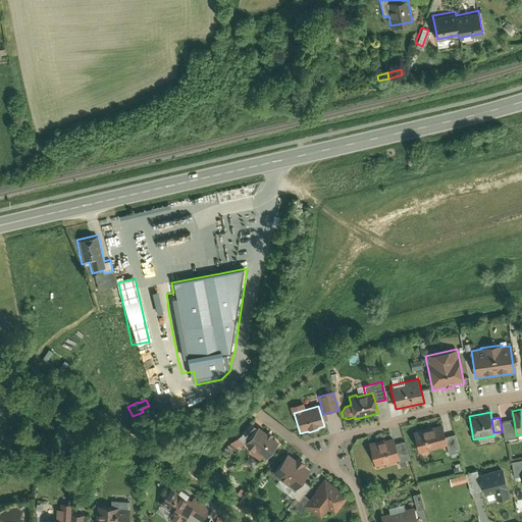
[(514,421),(501,423),(502,431),(504,441),(517,438),(516,435),(514,421)]
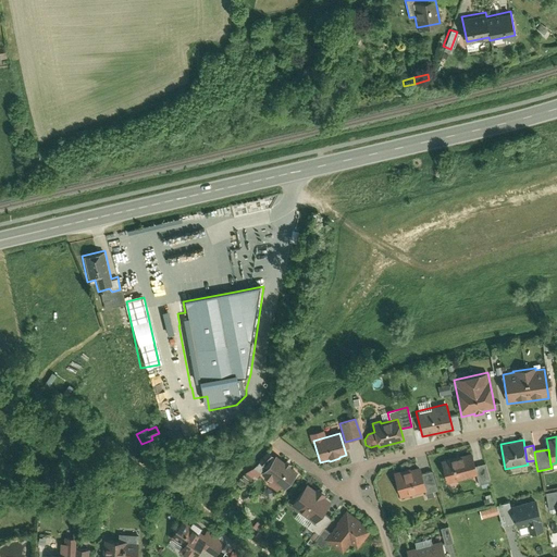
[(260,475),(273,459),(264,452),(251,469),(260,475)]
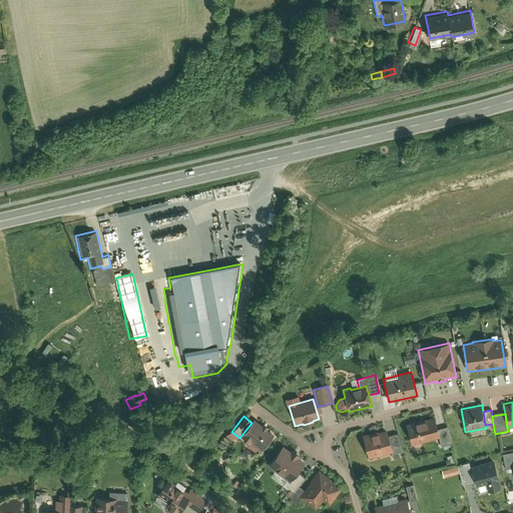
[(434,417),(405,425),(411,446),(440,438),(437,430),(434,417)]
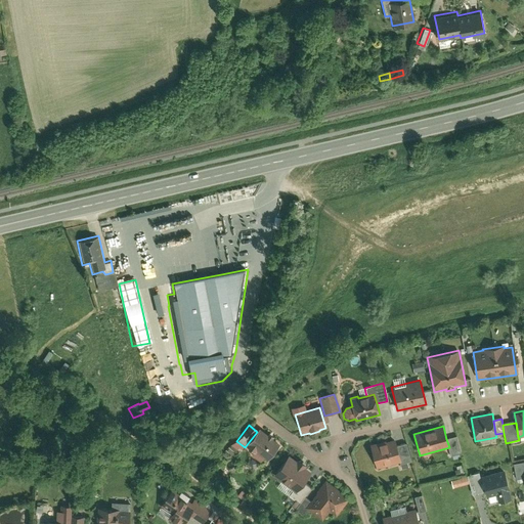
[(266,435),(259,430),(257,432),(245,447),(243,449),(250,455),(250,460),(256,465),(260,463),(262,465),(278,445),(272,440),(273,439),(267,434),(266,435)]
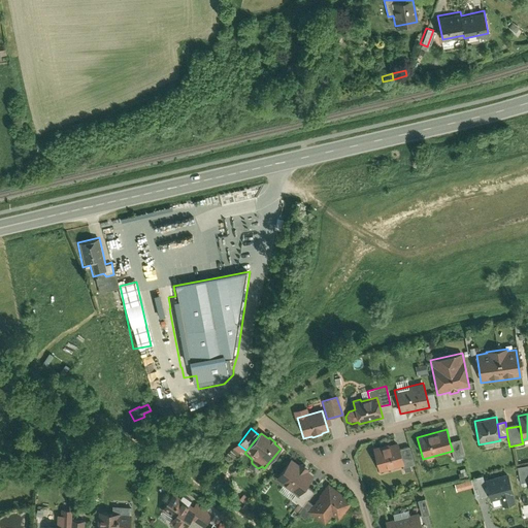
[(450,442),(453,451),(455,461),(464,458),(459,439),(450,442)]
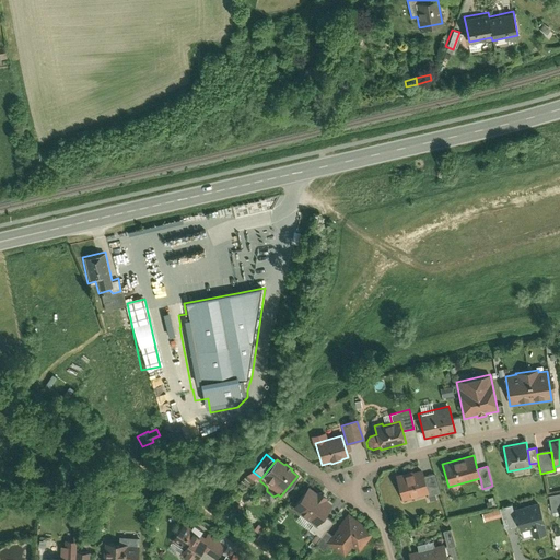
[(395,476),(401,501),(429,494),(423,477),(421,469),(395,476)]
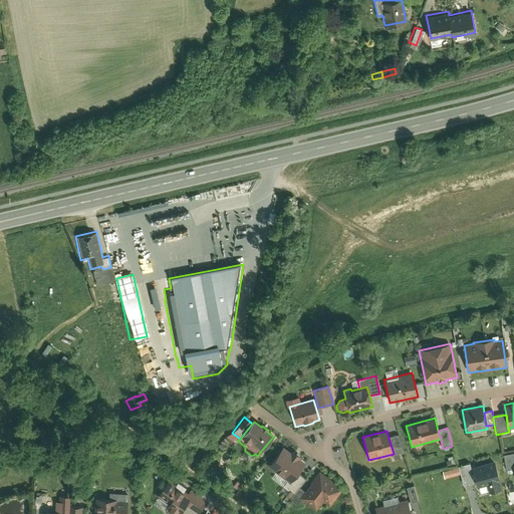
[(389,438),(394,454),(394,455),(402,453),(398,436),(389,438)]
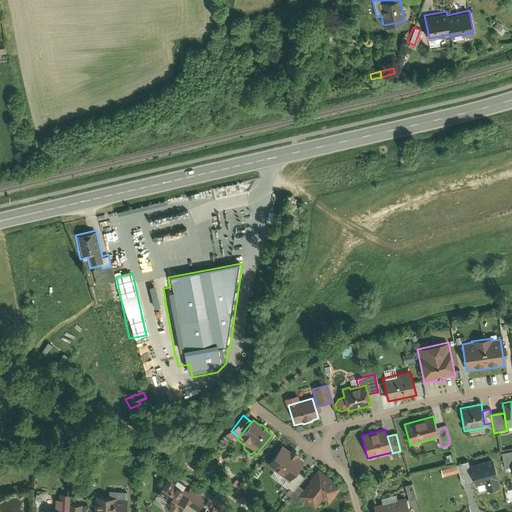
[(295,472),(302,462),(297,458),(299,457),(289,449),(288,451),(281,446),(265,466),(285,481),(287,483),(295,472)]
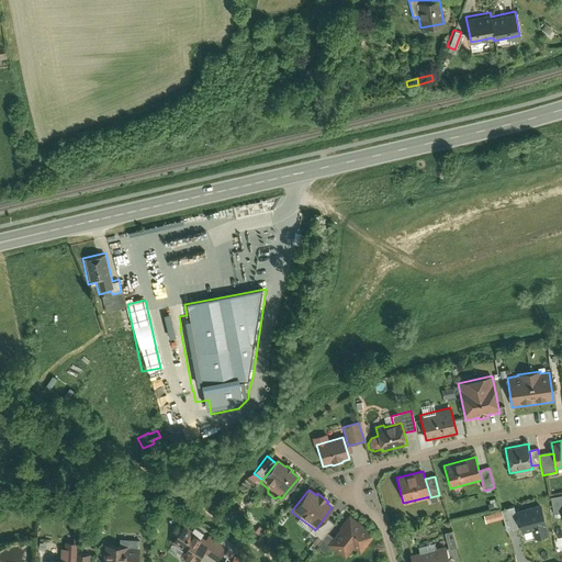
[(552,517),(561,515),(561,506),(561,505),(561,504),(561,495),(549,498),(552,517)]
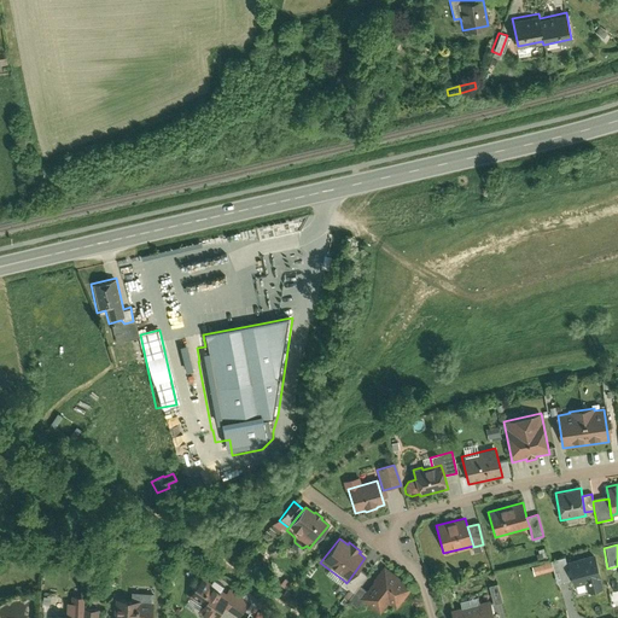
[(537,555),(535,555),(537,564),(547,560),(546,553),(543,553),(543,549),(536,551),(537,555)]
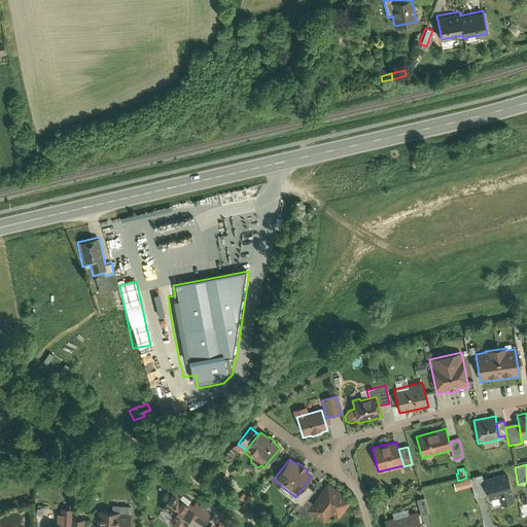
[(510,479),(485,484),(489,501),(498,499),(500,507),(514,504),(512,495),(514,495),(510,479)]
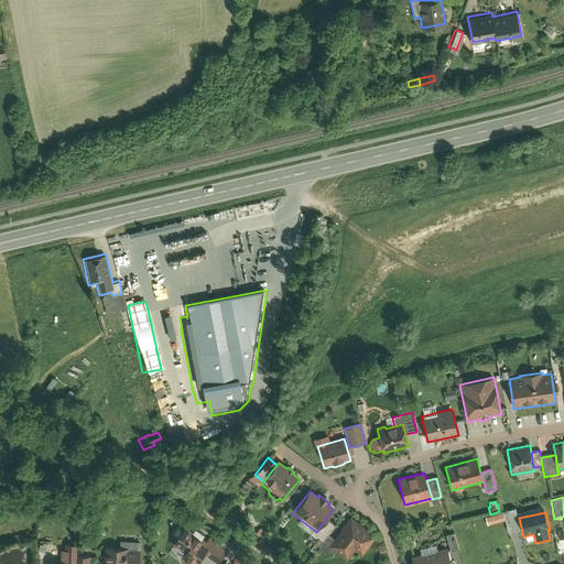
[(364,530),(349,519),(333,541),(327,548),(345,562),(354,551),(360,556),(372,540),(364,530)]
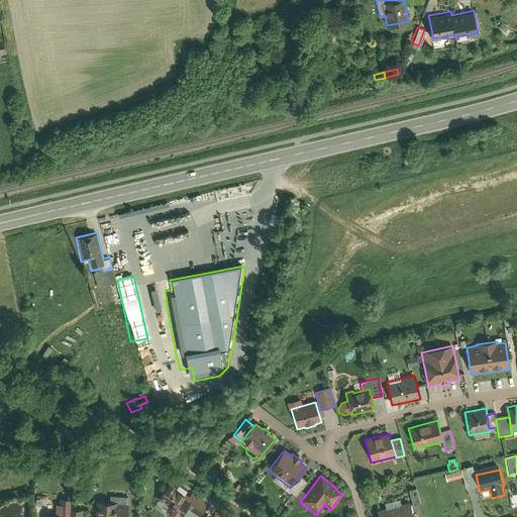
[(306,483),(298,477),(290,488),(288,486),(285,491),(290,495),(294,498),(300,492),(306,483)]
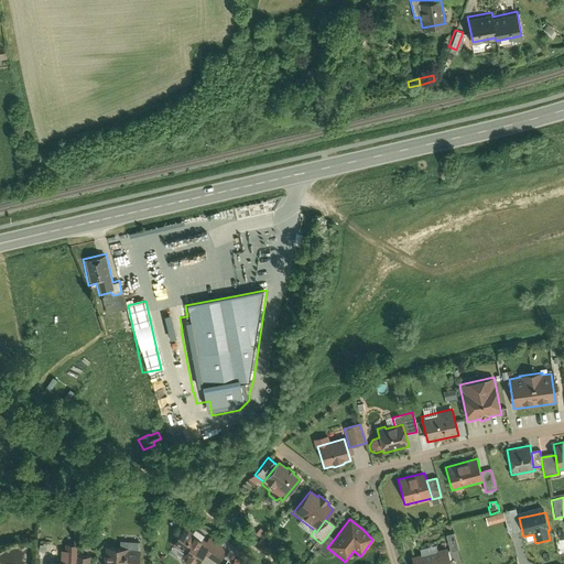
[(215,563),(216,563),(226,551),(208,538),(205,542),(184,528),(172,545),(184,554),(181,560),(186,563),(197,563),(204,555),(215,563)]
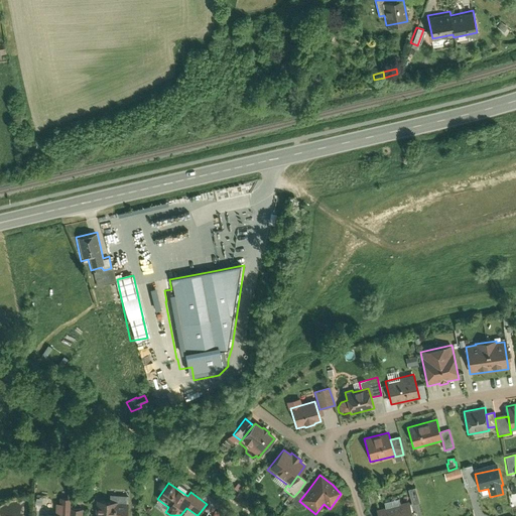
[(415,489),(408,491),(412,506),(419,504),(415,489)]
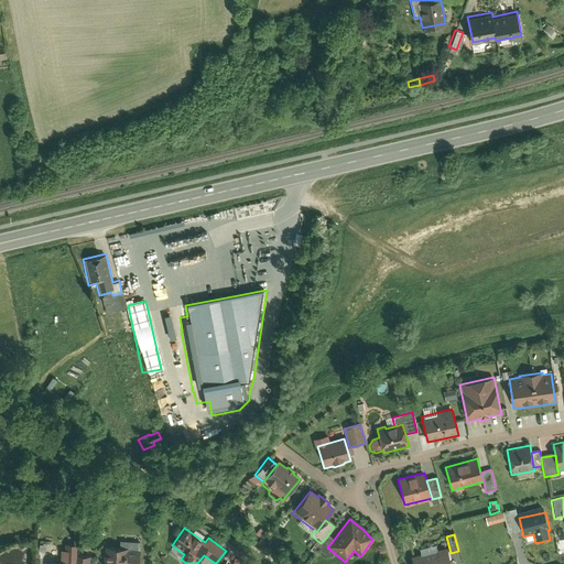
[(327,548),(333,541),(327,537),(321,543),(316,540),(312,546),(322,555),(327,548)]
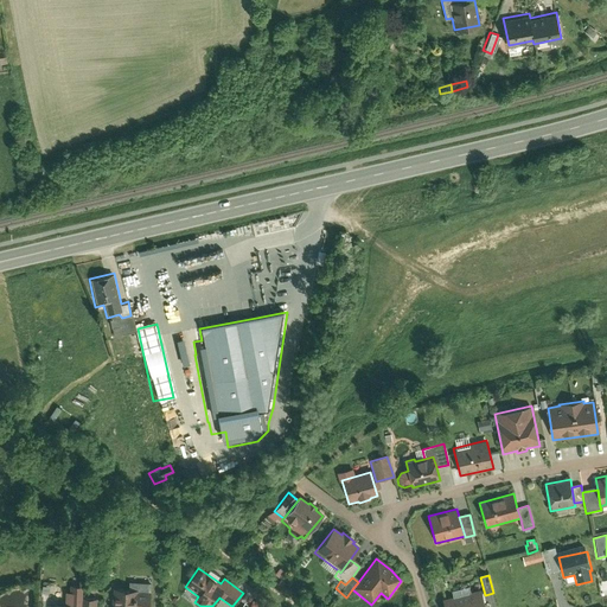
[(95,606),(96,600),(80,599),(81,588),(69,587),(68,594),(64,594),(63,606),(49,606),(48,606),(95,606)]
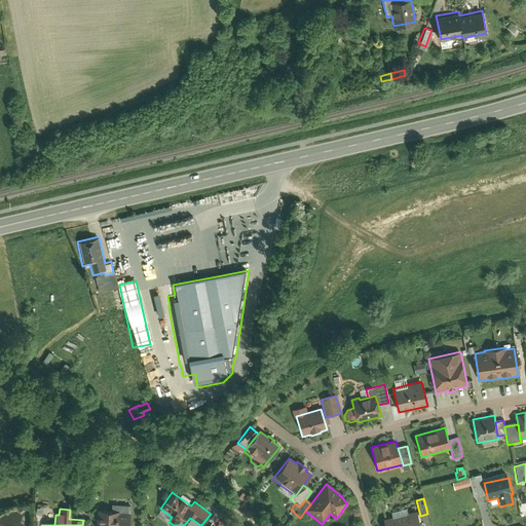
[(382,520),(383,525),(419,525),(416,511),(407,514),(406,510),(389,514),(390,518),(382,520)]
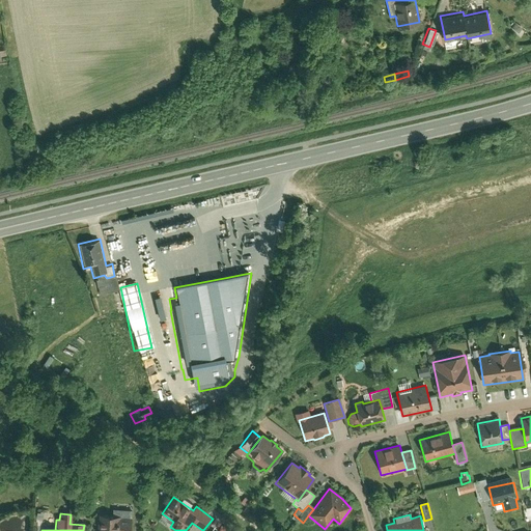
[(96,515),(95,530),(129,530),(130,519),(119,519),(119,516),(96,515)]
